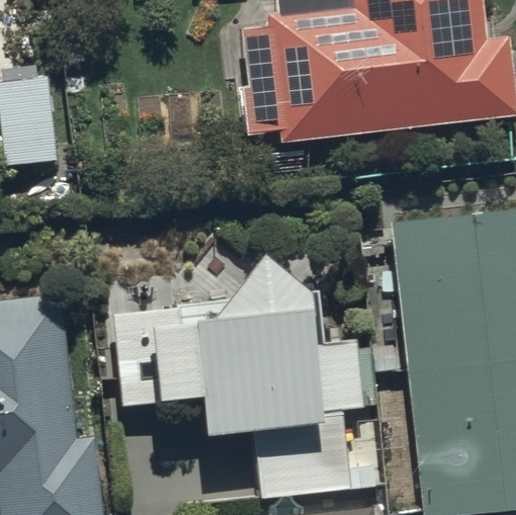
[(280,143),(515,116),(515,96),(509,36),(487,39),(482,0),(274,0),(276,12),(264,13),(265,24),(240,27),(246,83),(240,84),(246,136),(279,133),(280,143)]
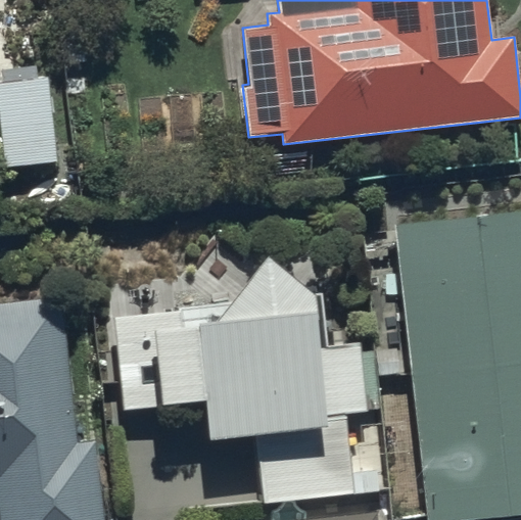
[(0,123),(5,167),(58,161),(48,77),(0,82),(0,123)]
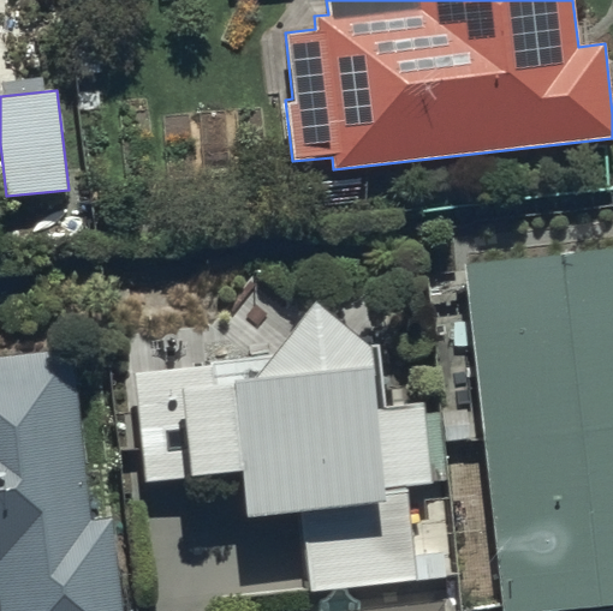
[(501,610),(553,610),(612,604),(612,273),(468,289),(501,610)]
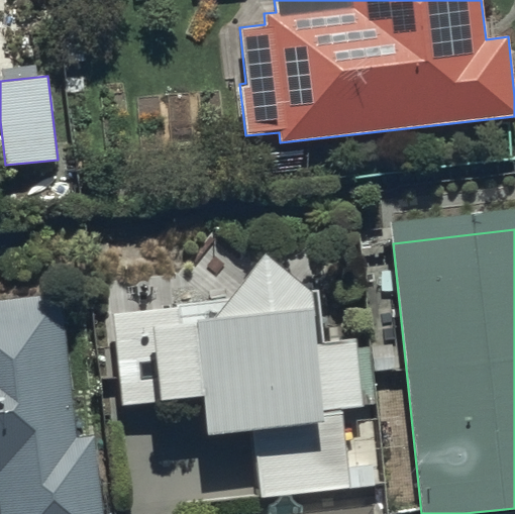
[(259,499),(349,489),(342,409),(364,408),(356,339),(312,343),(308,295),(261,257),(210,321),(180,326),(179,307),(113,313),(122,406),(200,400),(203,437),(253,433),(259,499)]
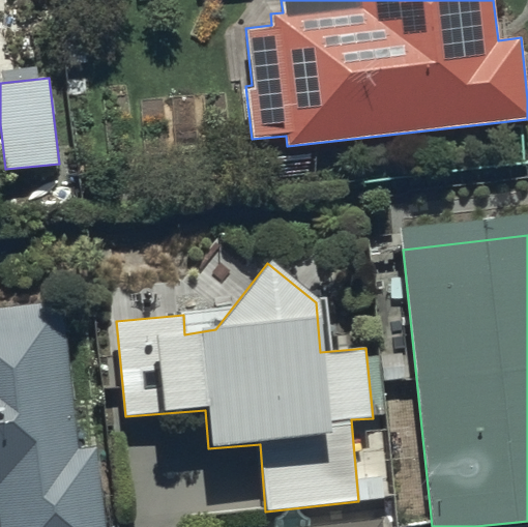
[(0,526),(107,526),(98,445),(79,447),(64,300),(0,306),(0,526)]
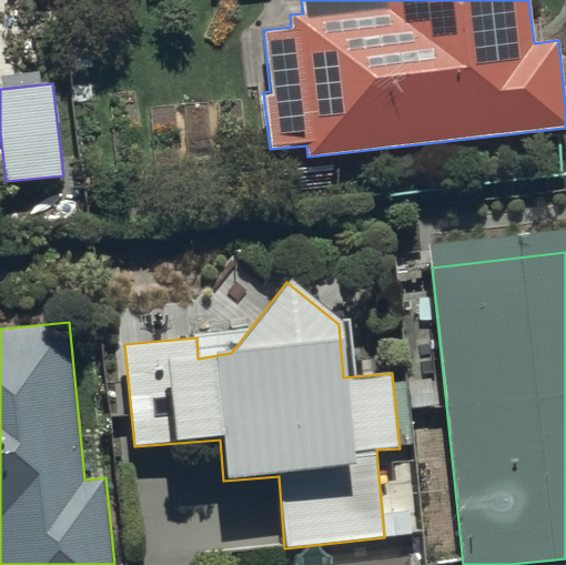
[(411,407),(434,405),(432,377),(408,380),(411,407)]
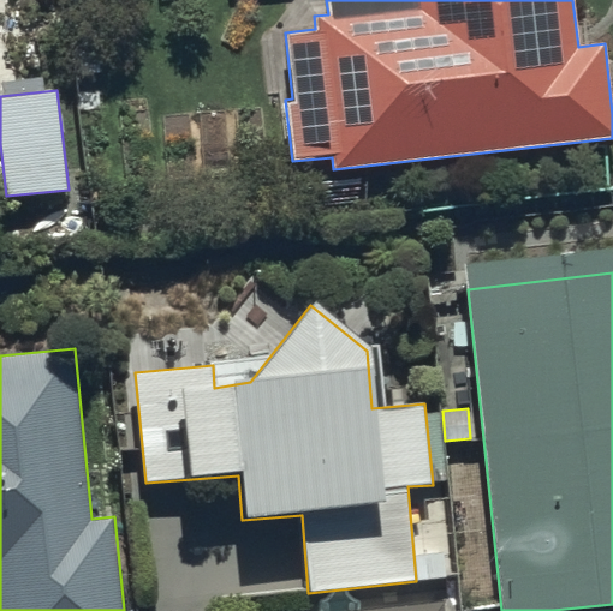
[(420,580),(447,577),(445,552),(418,553),(420,580)]
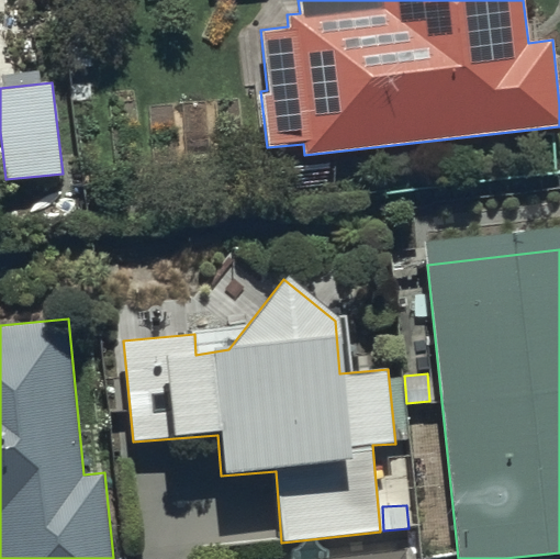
[(407,558),(407,547),(297,558),(407,558)]
